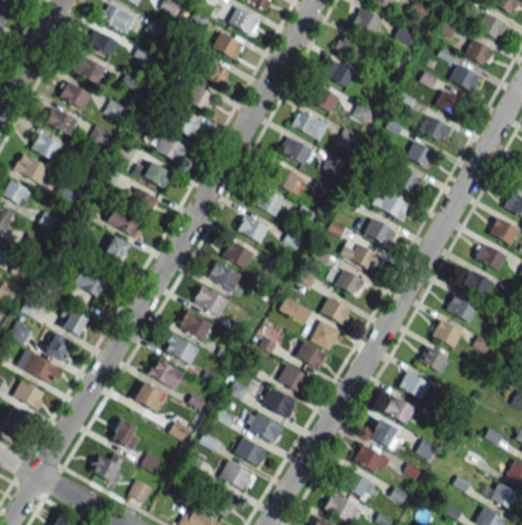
[(249,0),(266,9),(270,0),(249,0)]
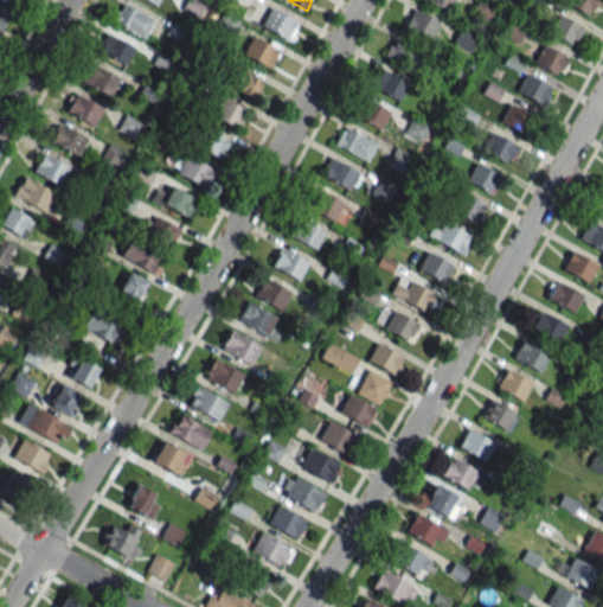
[(429,0),(456,0),(449,12),(429,0)]
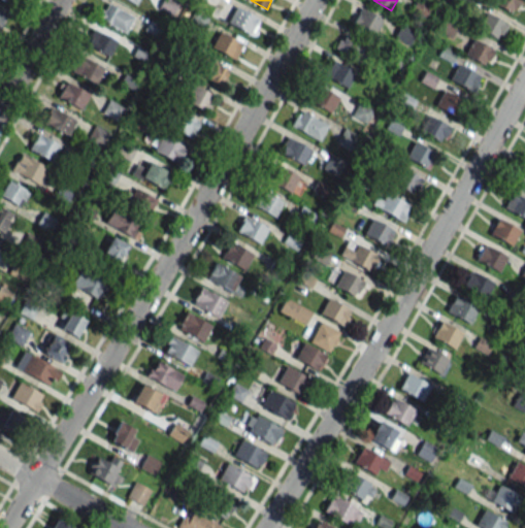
[(493,0),(493,1),(516,14),(523,0),(493,0)]
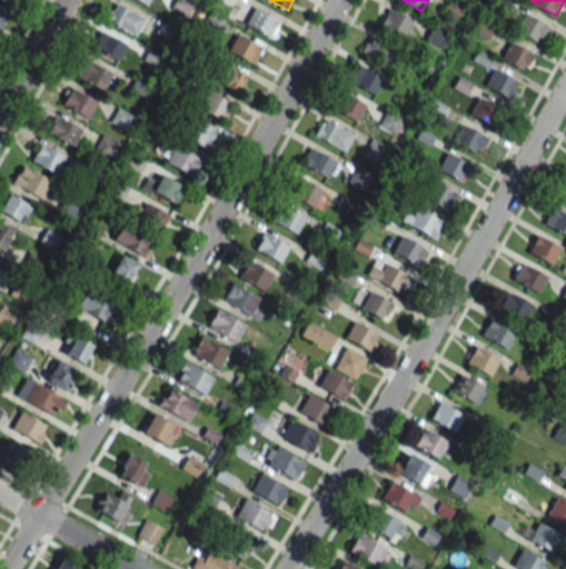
[(108,19),(137,36),(147,19),(118,2),(108,19)]
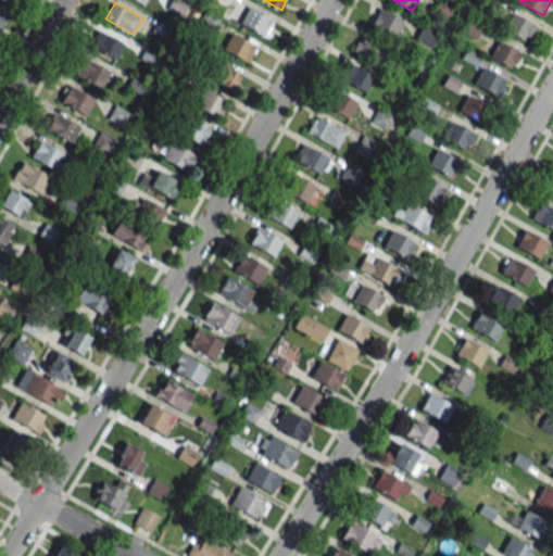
[(275,20),(252,7),(241,23),(264,37),(275,20)]
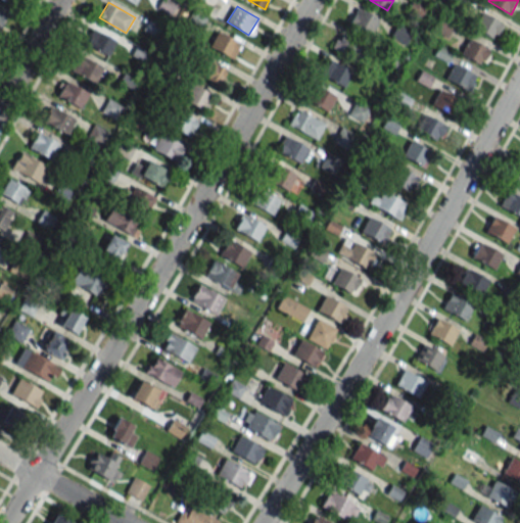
[(351,21),(360,7),(382,19),(373,35),(351,21)]
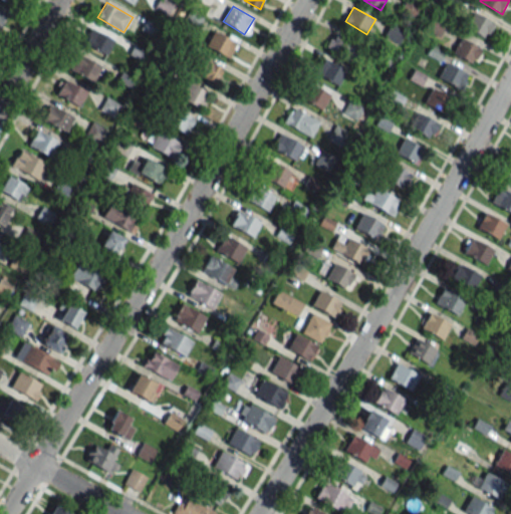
[(9,12),(0,8),(0,29),(1,30),(9,12)]
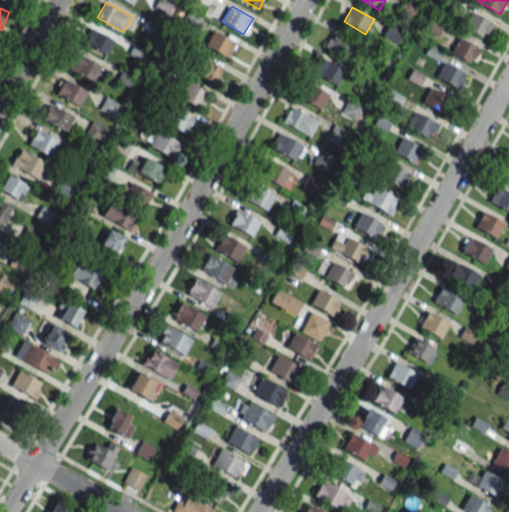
[(465,26),(473,12),(495,24),(486,39),(465,26)]
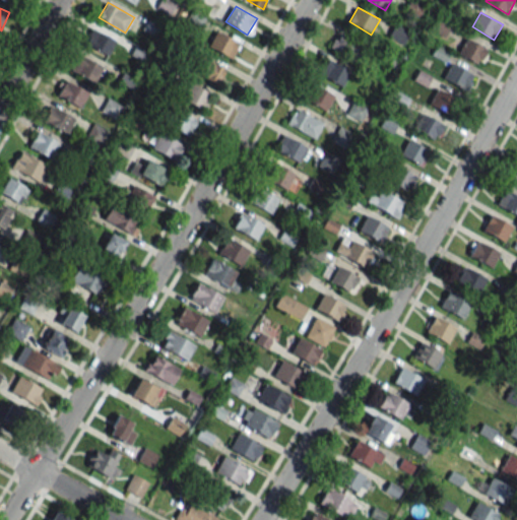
[(454,22),(439,15),(432,30),(447,38),(454,22)]
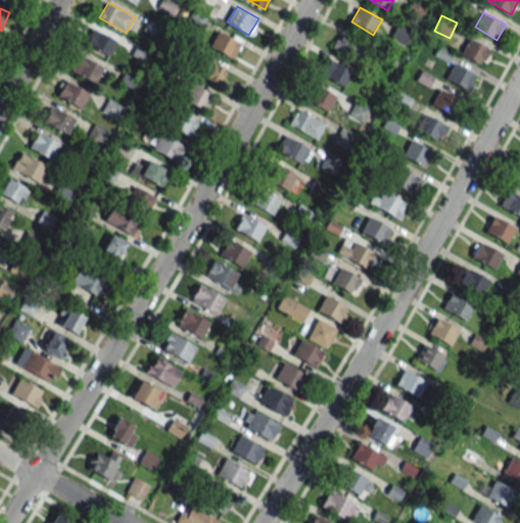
[(415,33),(399,24),(391,38),(407,46),(415,33)]
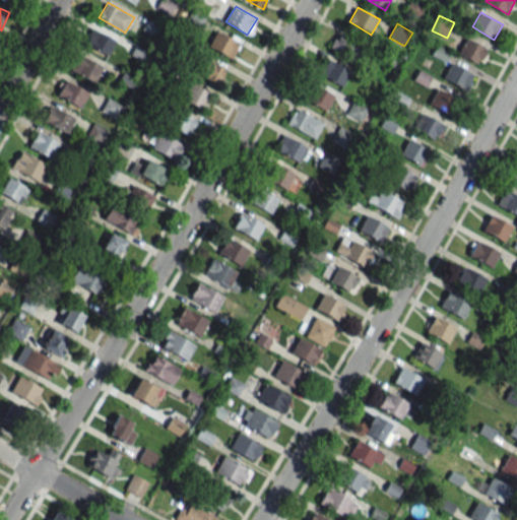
[(85,44),(109,57),(118,41),(95,28),(85,44)]
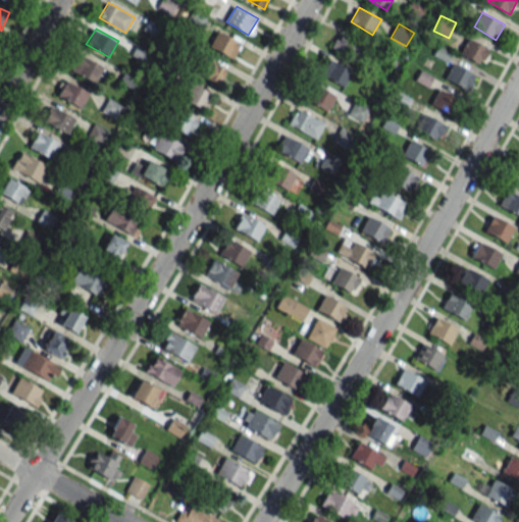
[(234,59),(243,43),(219,31),(211,47),(234,59)]
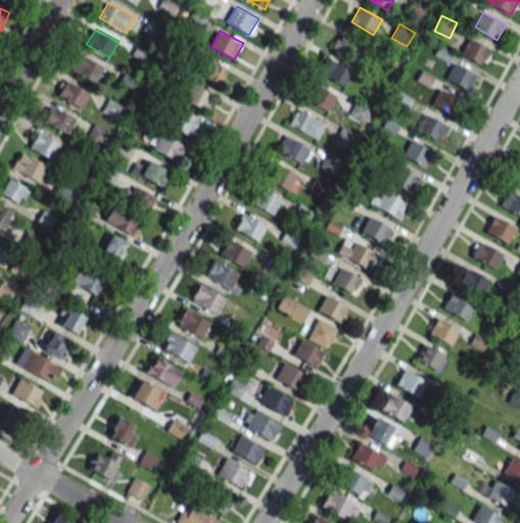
[(335,48),(344,33),(366,46),(358,60),(335,48)]
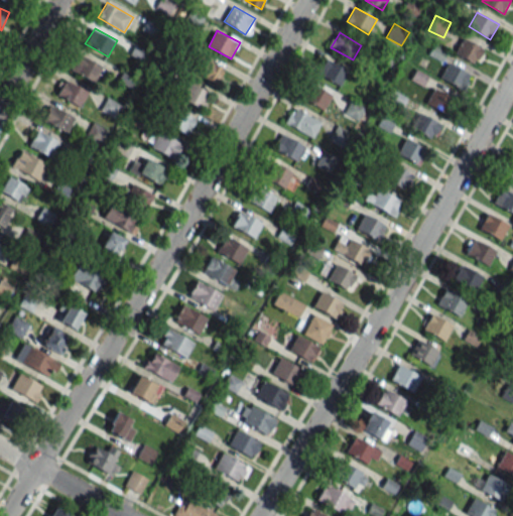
[(456,52),(464,38),(486,50),(478,66),(456,52)]
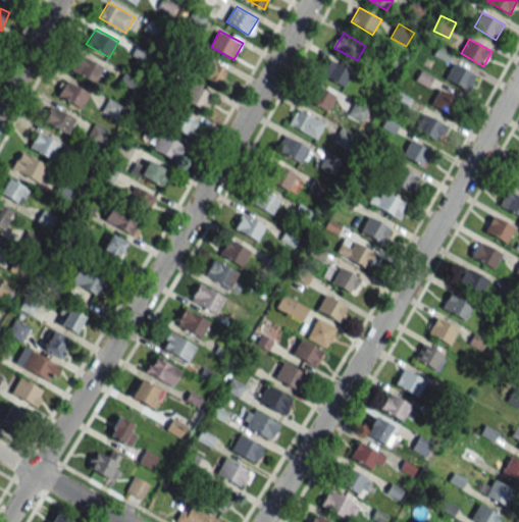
[(97,84),(106,68),(82,55),(72,70),(97,84)]
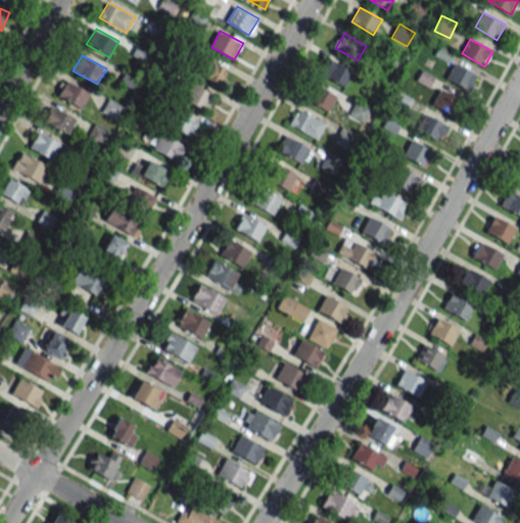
[(228,68),(207,58),(199,74),(220,85),(228,68)]
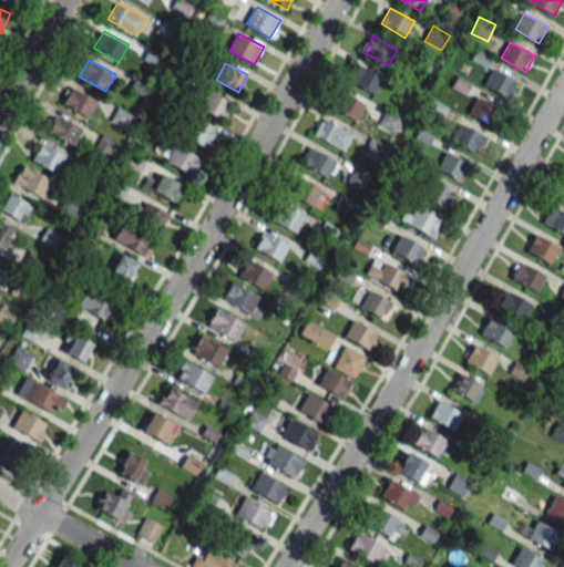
[(350,81),(359,64),(383,79),(375,94),(350,81)]
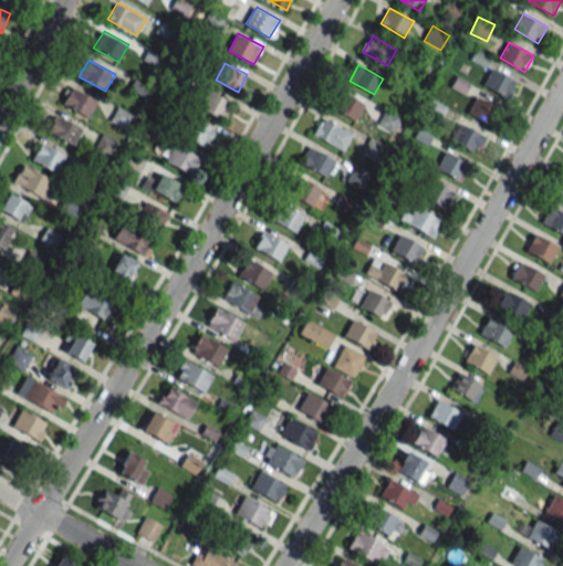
[(485,85),(493,69),(518,83),(509,98),(485,85)]
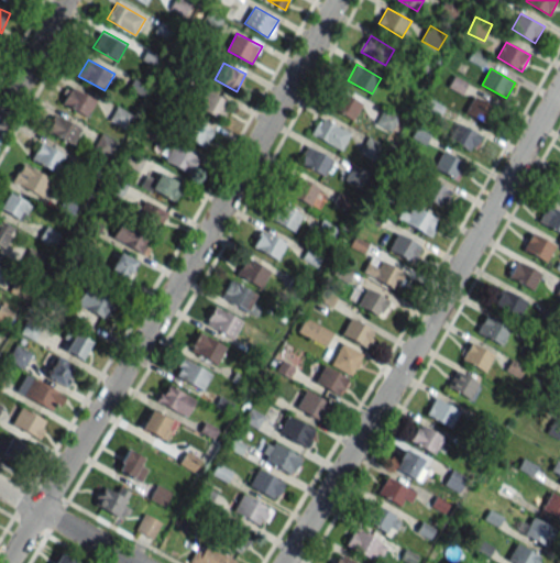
[(62,102),(88,117),(97,100),(72,86),(62,102)]
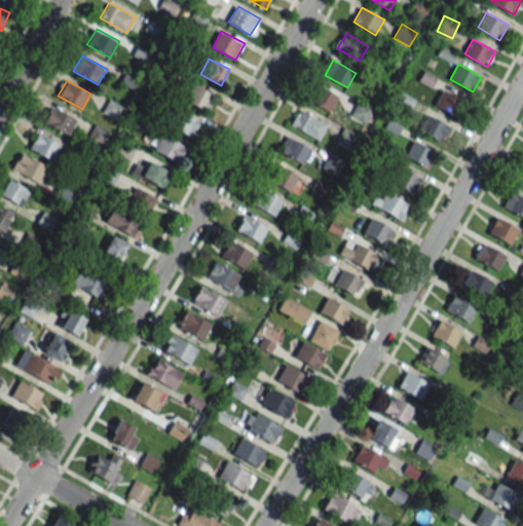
[(186,100),(208,112),(217,96),(194,83),(186,100)]
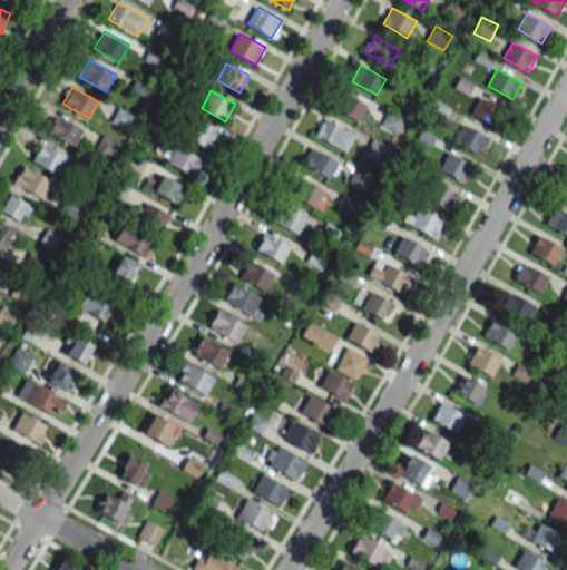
[(334,108),(343,91),(368,105),(359,121),(334,108)]
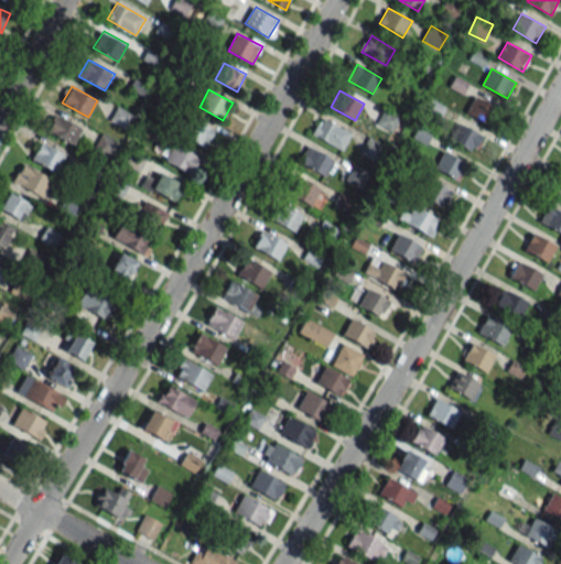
[(74,145),(83,128),(57,115),(47,132),(74,145)]
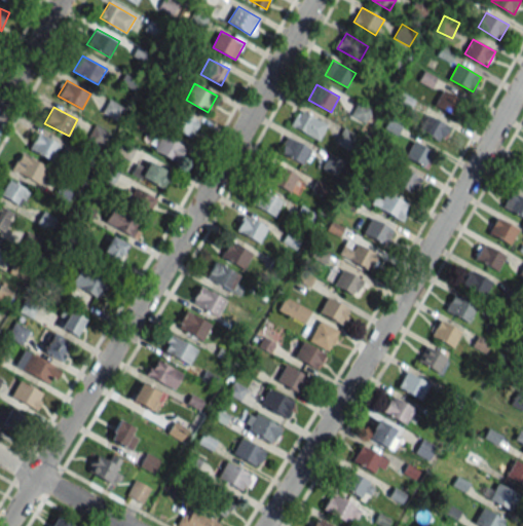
[(201,120),(181,111),(174,127),(193,137),(201,120)]
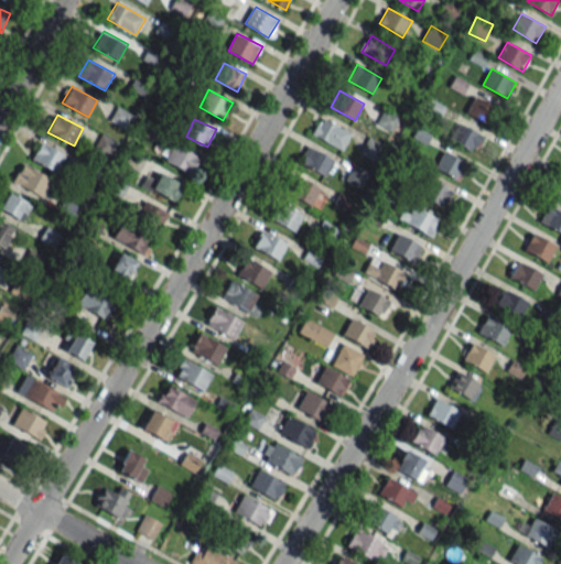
[(312,133),(317,125),(321,127),(325,119),(352,133),(343,151),(312,133)]
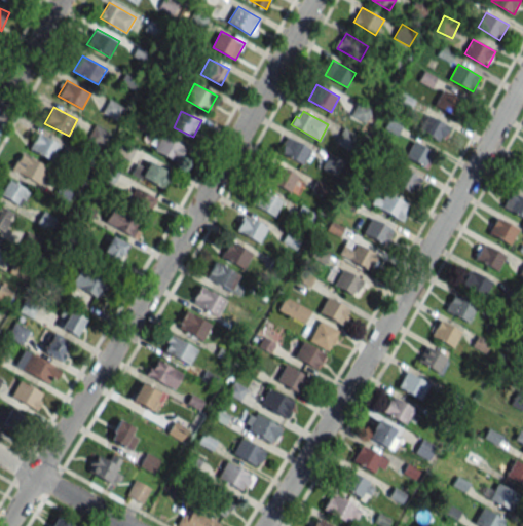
[(423,132),(441,142),(450,125),(432,116),(423,132)]
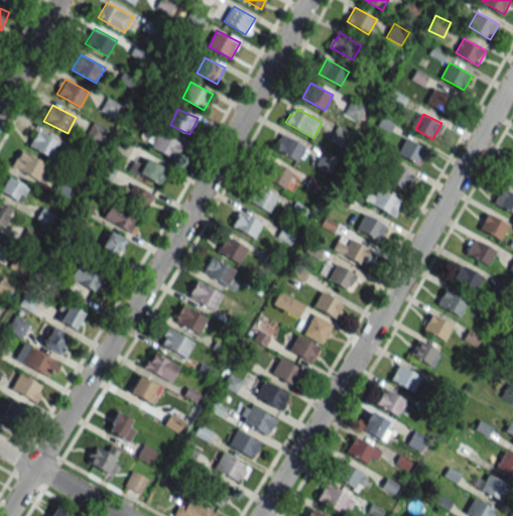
[(30,147),(53,158),(61,141),(38,130),(30,147)]
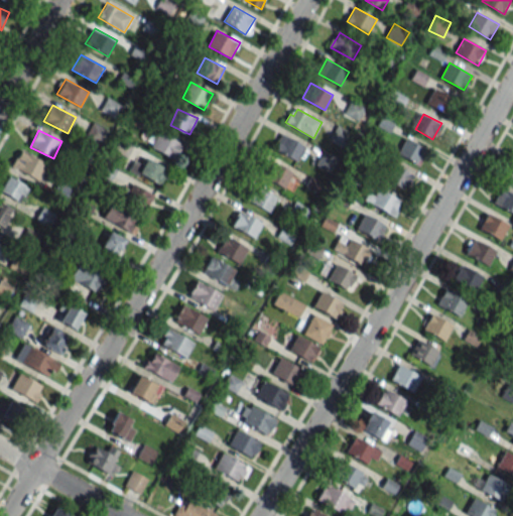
[(150,145),(175,160),(184,144),(159,130),(150,145)]
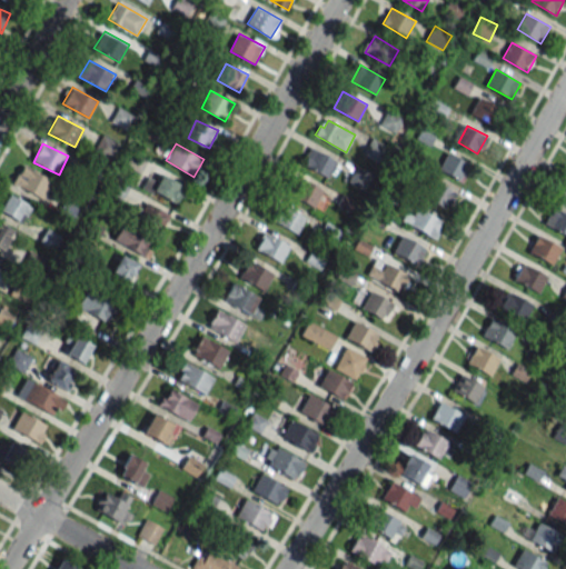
[(304,165),(313,148),(337,162),(328,178),(304,165)]
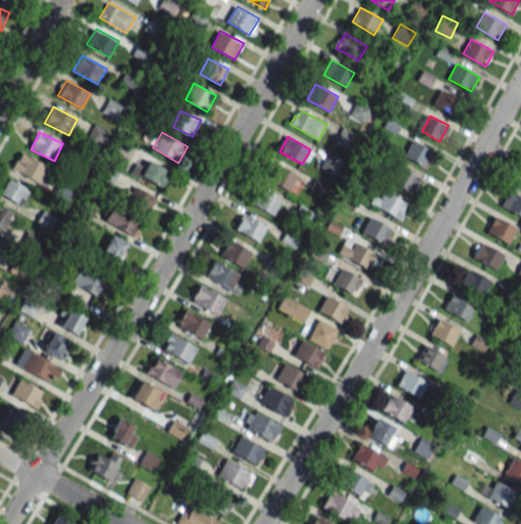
[(435,151),(414,140),(405,157),(426,167),(435,151)]
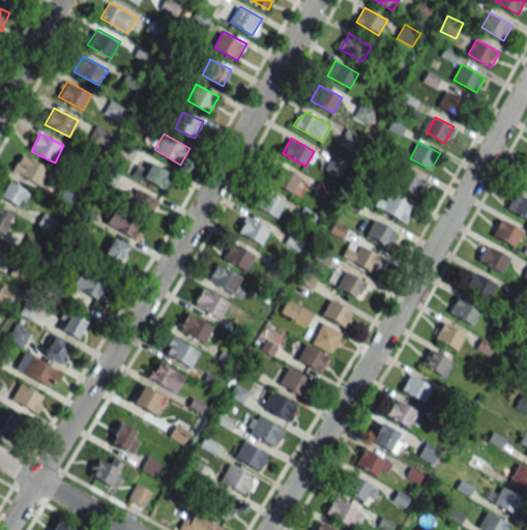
[(40,185),(50,169),(24,153),(15,170),(40,185)]
